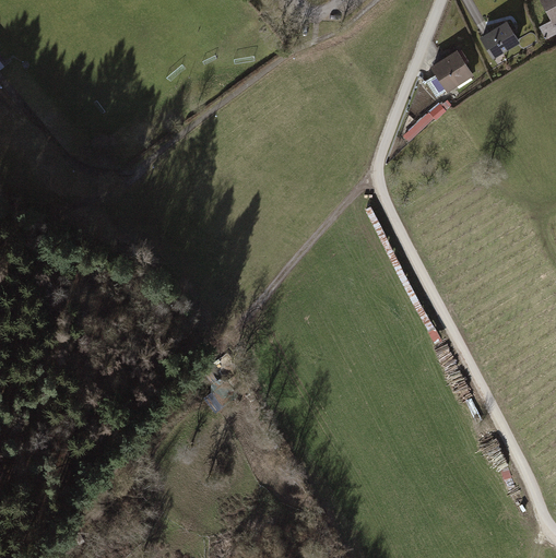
[(555,0),(540,0),(551,22),(539,28),(544,40),(555,34),(555,25),(555,24),(555,23),(555,0)]
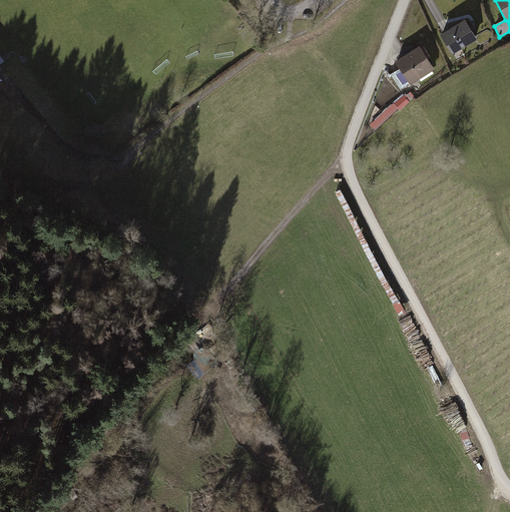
[(465,20),(440,34),(452,54),(476,39),(465,20)]
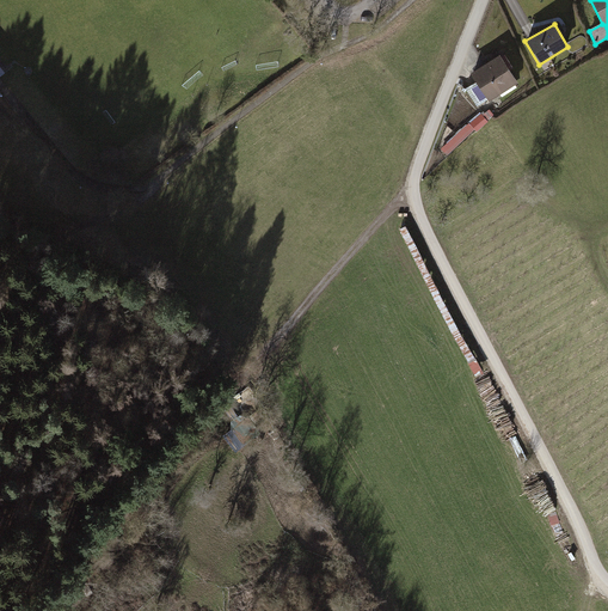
[(499,55),(471,74),(489,101),(517,83),(499,55)]
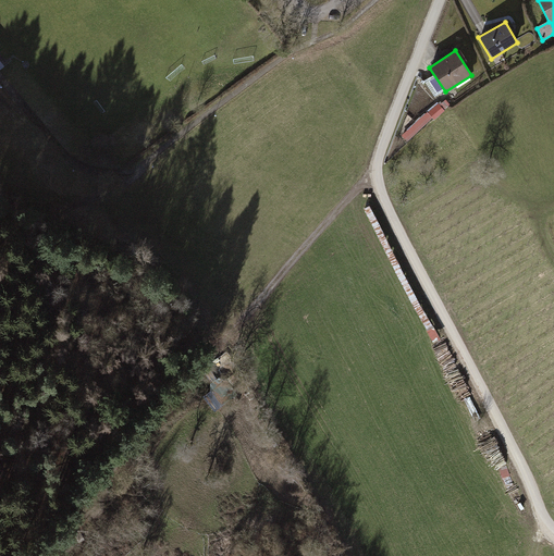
[(408,143),(432,115),(426,110),(402,136),(408,143)]
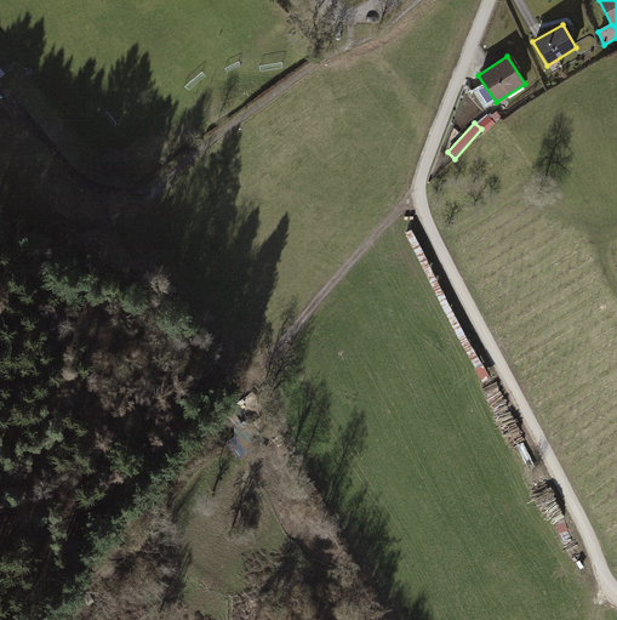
All buildings are outlined.
